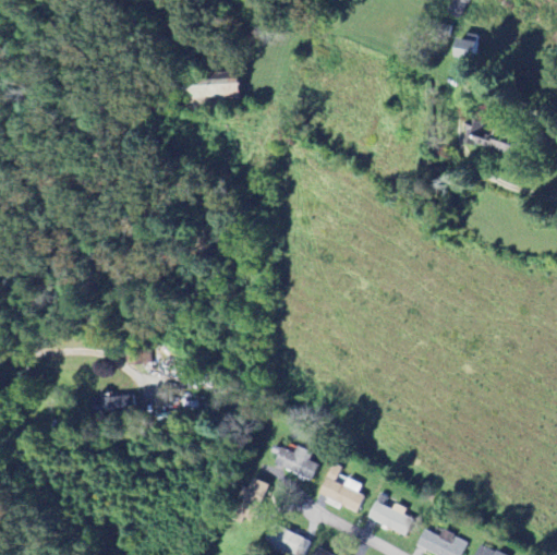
[(468,0),(460,15),(449,9),(453,0),(468,0)]
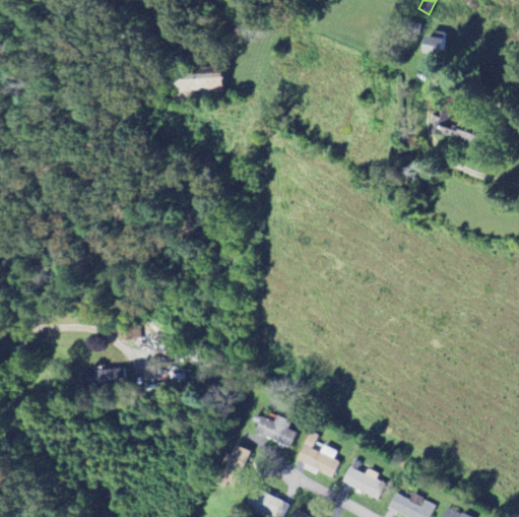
[(420,21),(419,31),(408,30),(410,19),(420,21)]
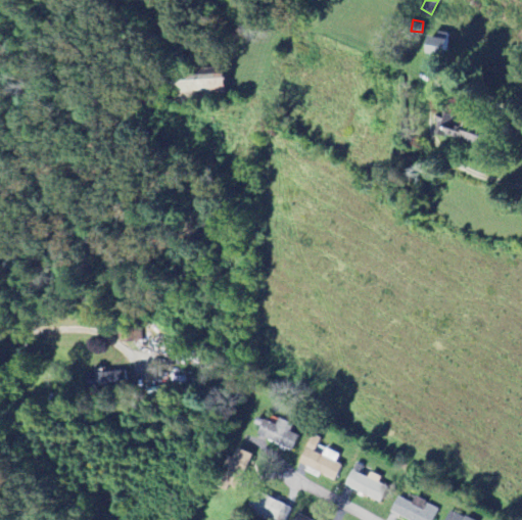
[(430,35),(447,38),(444,54),(427,50),(430,35)]
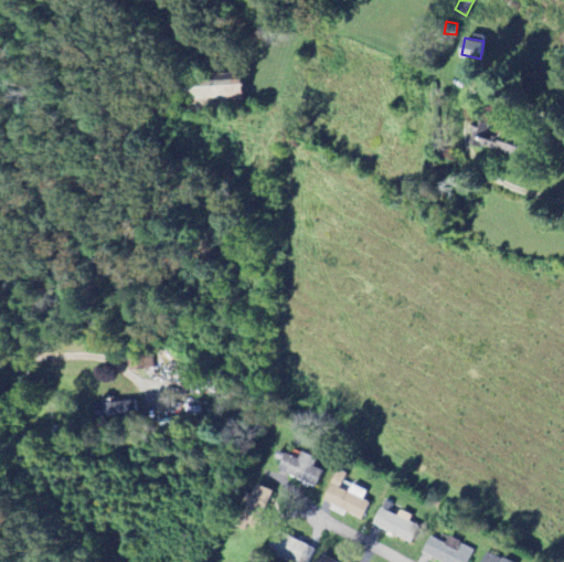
[(188,107),(187,72),(243,70),(244,105),(188,107)]
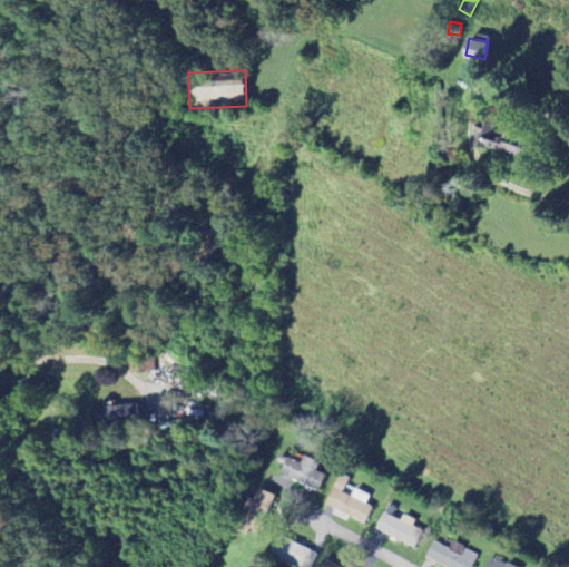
[(476,143),(479,133),(476,132),(480,121),(482,123),(484,119),(494,123),(493,127),(514,135),(514,133),(529,138),(520,162),(507,156),(509,150),(487,143),(486,146),(476,143)]
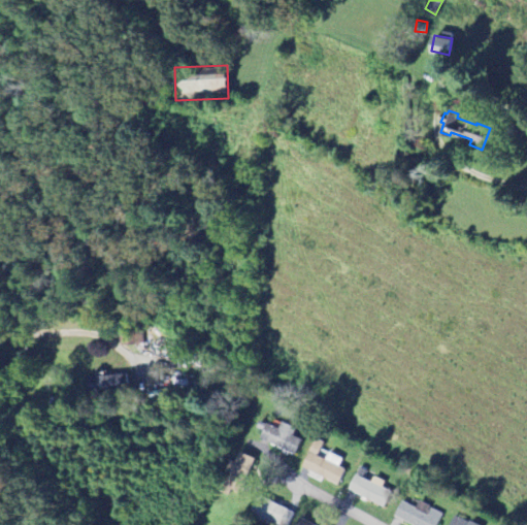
[(127,390),(127,373),(87,374),(87,391),(127,390)]
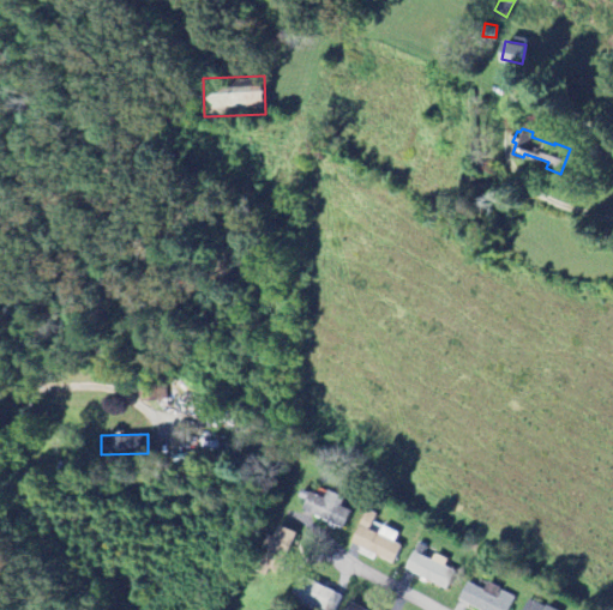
[(344,526),(352,509),(343,506),(346,499),(329,490),(325,497),(311,490),(302,508),(344,526)]
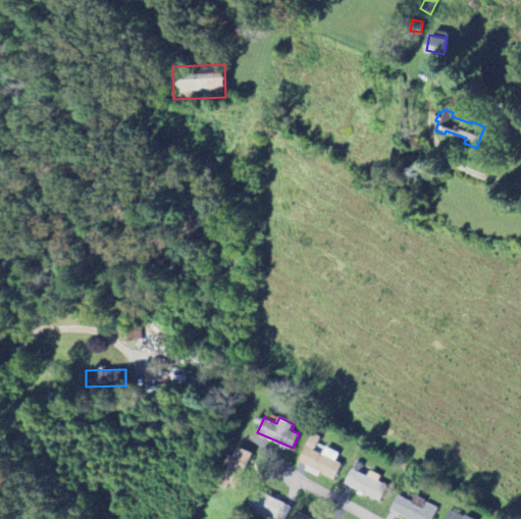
[(333,477),(341,462),(335,460),(339,452),(320,443),(322,437),(311,432),(298,462),(333,477)]
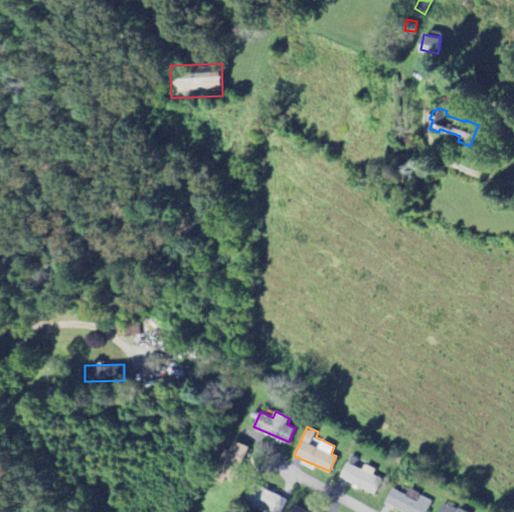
[(248,446),(233,439),(228,449),(223,447),(216,462),(236,471),(248,446)]
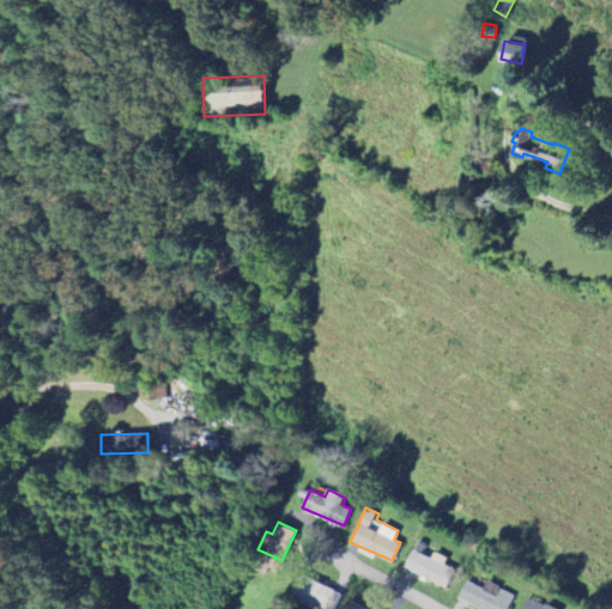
[(446,585),(453,568),(411,549),(404,567),(446,585)]
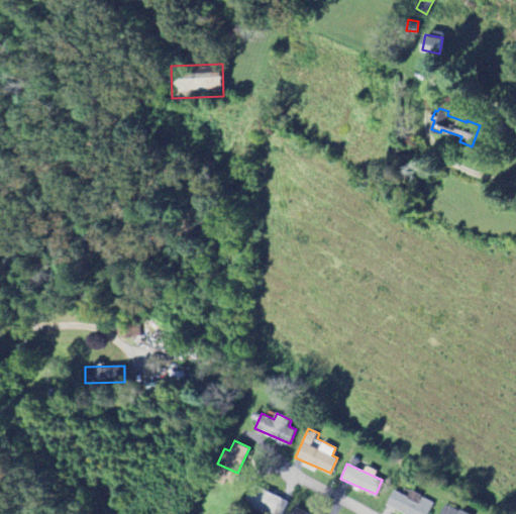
[(282,513),(288,500),(251,484),(243,503),(268,513),(282,513)]
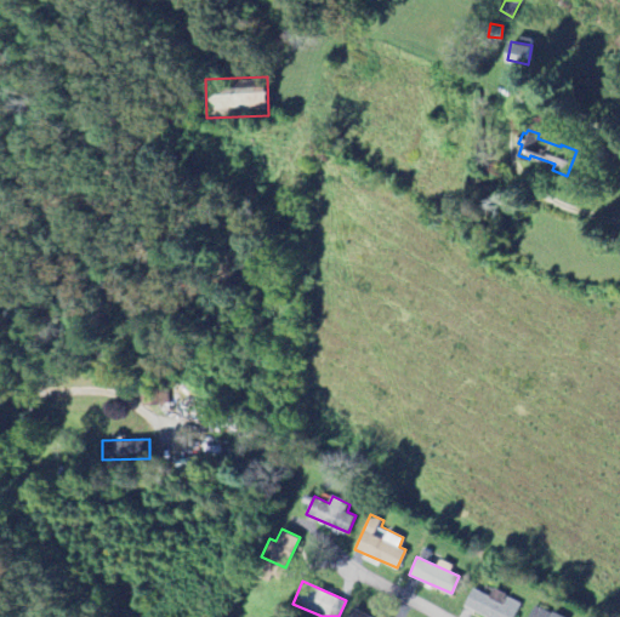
[(488,616),(513,616),(519,605),(494,594),(493,596),(472,587),(464,606),(488,616)]
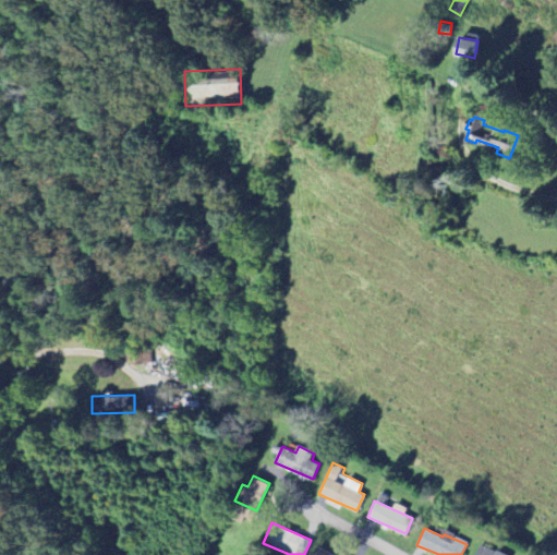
[(504,554),(481,542),(473,554),(504,554)]
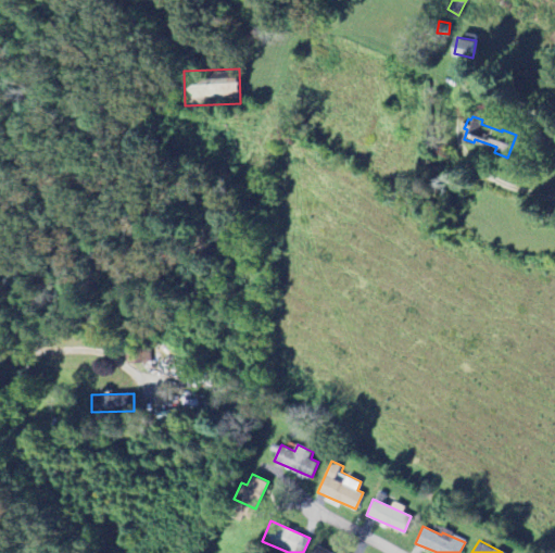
[(335,552),(315,543),(310,552),(335,552)]
